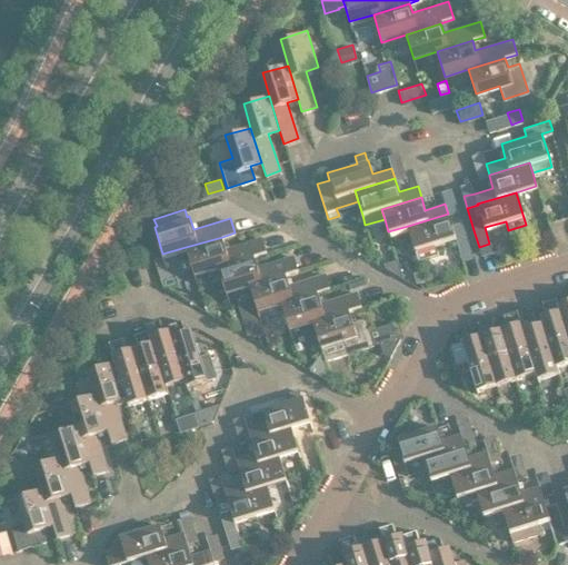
[(435,243),(466,234),(461,219),(450,222),(448,214),(408,226),(415,248),(416,248),(419,258),(438,253),(435,243)]
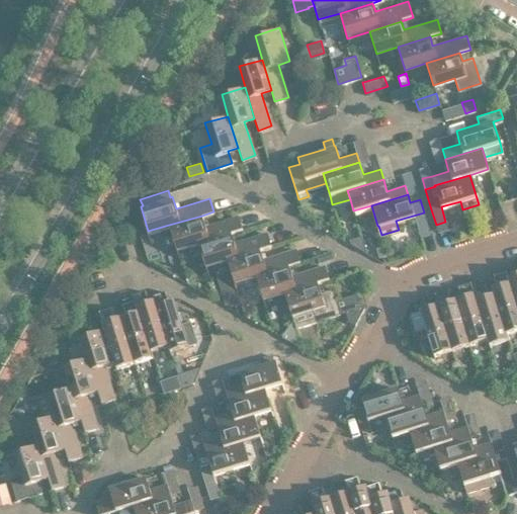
[(205,225),(202,216),(169,225),(176,248),(197,241),(231,231),(242,228),(238,215),(205,225)]
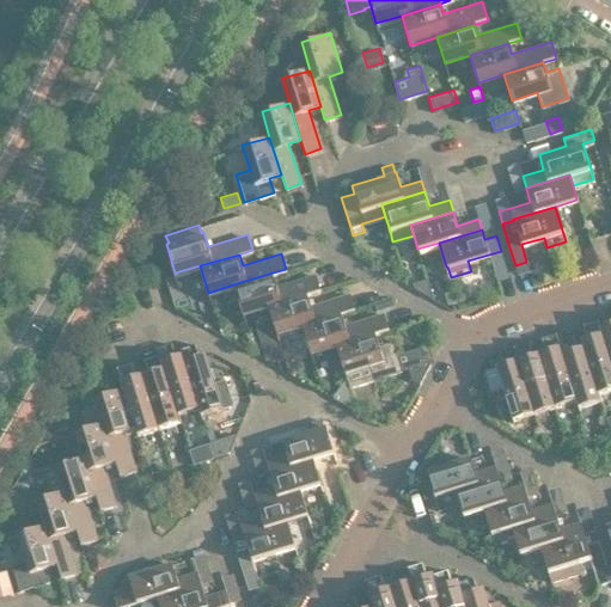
[(379,268),(405,283),(399,262),(379,268)]
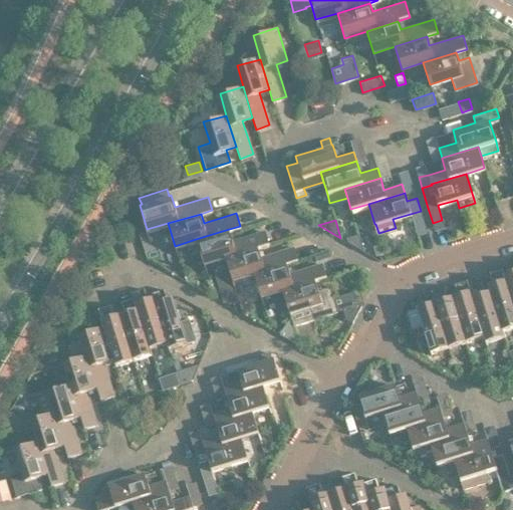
[(232,239),(229,229),(196,239),(203,262),(225,256),(257,246),(269,242),(265,229),(232,239)]
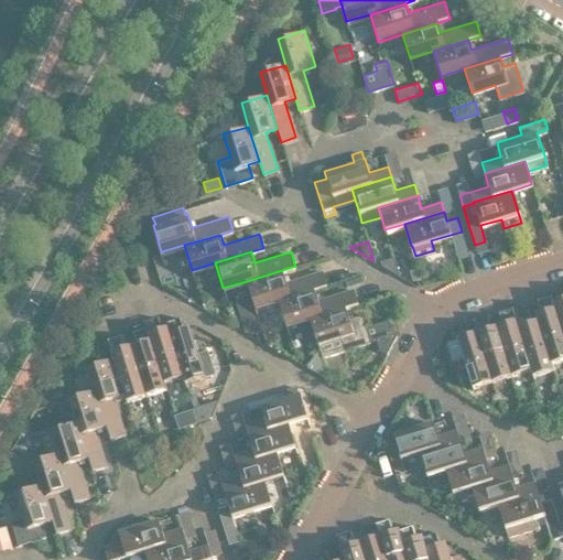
[(398,275),(399,273),(393,257),(380,260),(382,265),(398,275)]
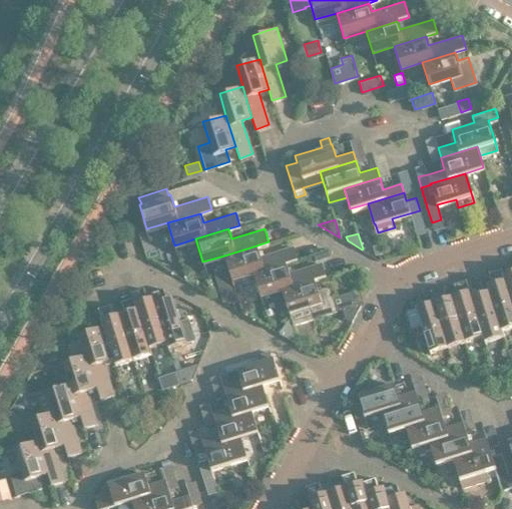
[(383,252),(380,242),(373,244),(376,255),(383,252)]
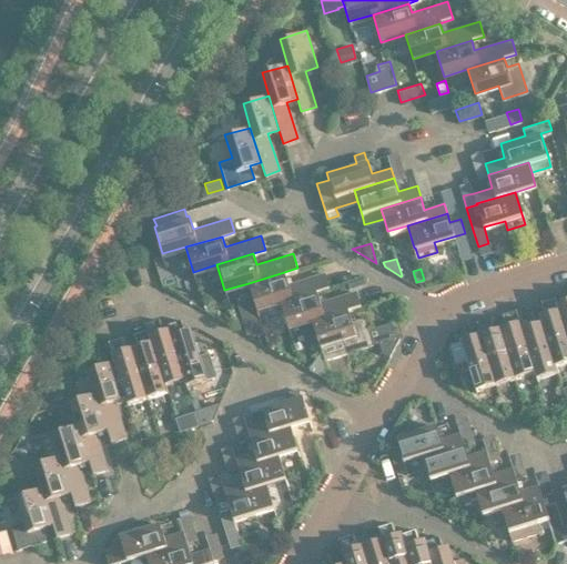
[(280,301),(315,290),(328,285),(324,270),(287,282),(284,272),(249,283),(253,299),(256,309),(280,301)]
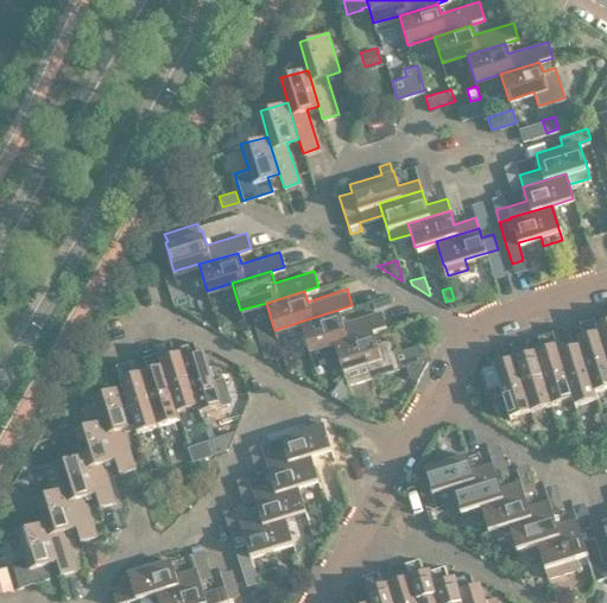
[(594,322),(606,362),(606,303),(596,308),(600,321),(594,322)]
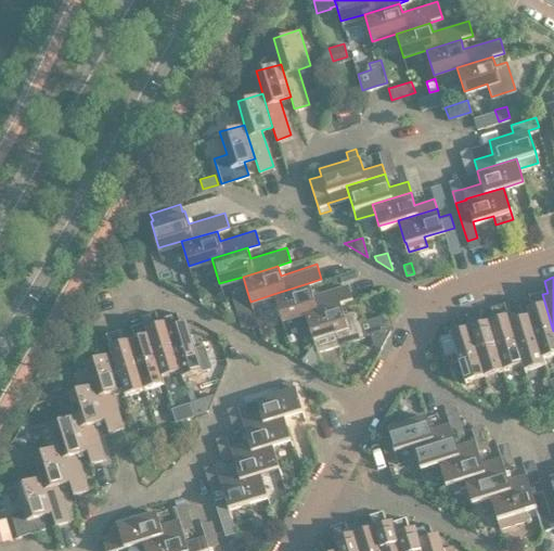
[(304,312),(339,302),(352,297),(347,283),(311,294),(308,283),(273,294),(281,319),(304,312)]
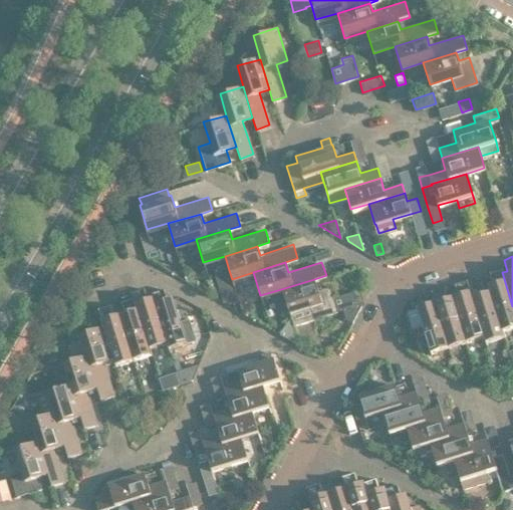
[(487,284),(502,335),(503,334),(501,328),(512,324),(512,306),(502,272),(501,267),(489,271),(492,282),(487,284)]
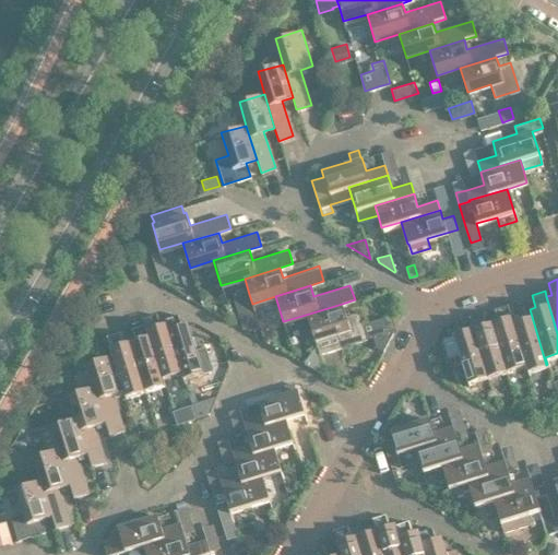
[(248,326),(258,322),(252,304),(249,294),(239,296),(248,326)]
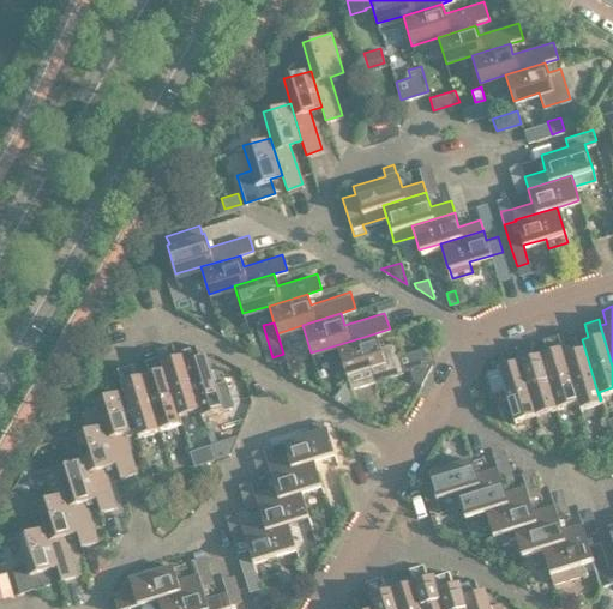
[(575,399),(577,408),(580,406),(557,332),(541,337),(545,350),(539,353),(556,405),(575,399)]
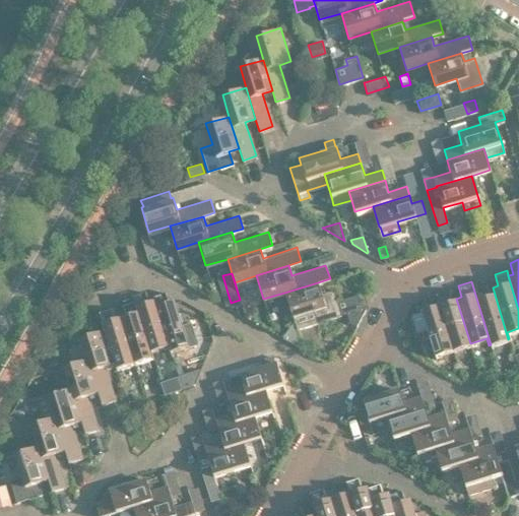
[(491,344),(508,339),(493,287),(492,287),(494,294),(489,295),(485,283),(473,286),(471,281),(491,344)]
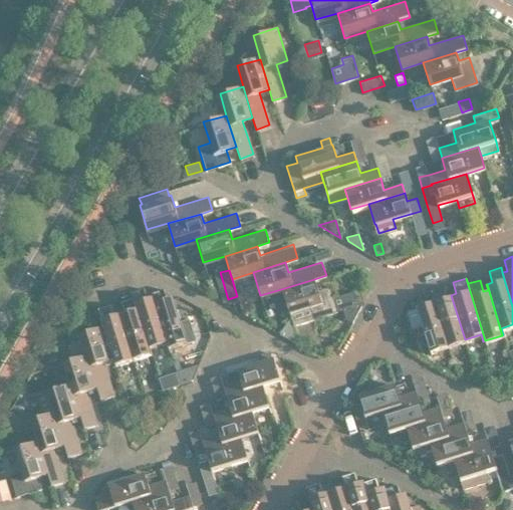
[(317,289),(314,279),(281,289),(291,319),(292,324),(337,310),(329,285),(317,289)]
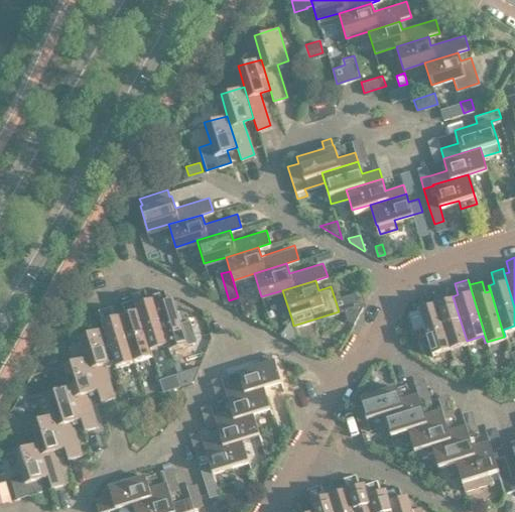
[(448,347),(467,341),(453,296),(447,297),(443,286),(431,290),(448,347)]
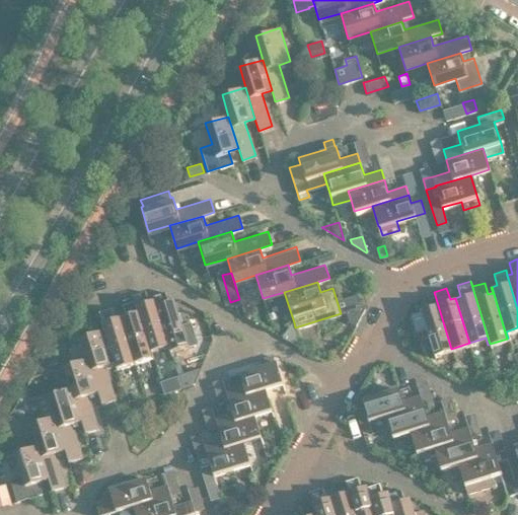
[(131,293),(133,300),(135,299),(151,351),(152,350),(167,346),(168,345),(154,299),(153,300),(149,301),(145,289),(131,293)]
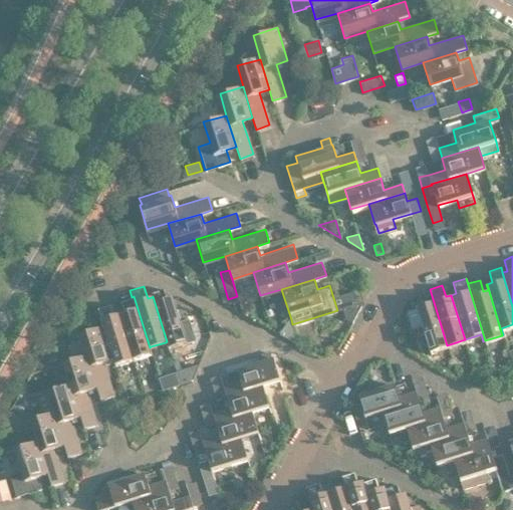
[(150,291),(152,297),(153,296),(167,341),(166,342),(168,347),(196,338),(189,317),(188,317),(184,305),(176,308),(173,296),(167,298),(163,287),(150,291)]
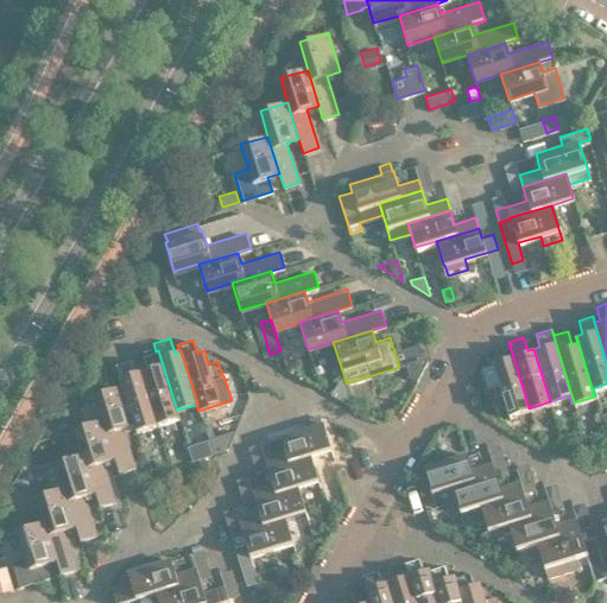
[(507,414),(529,408),(509,342),(494,346),(498,360),(491,362),(507,414)]
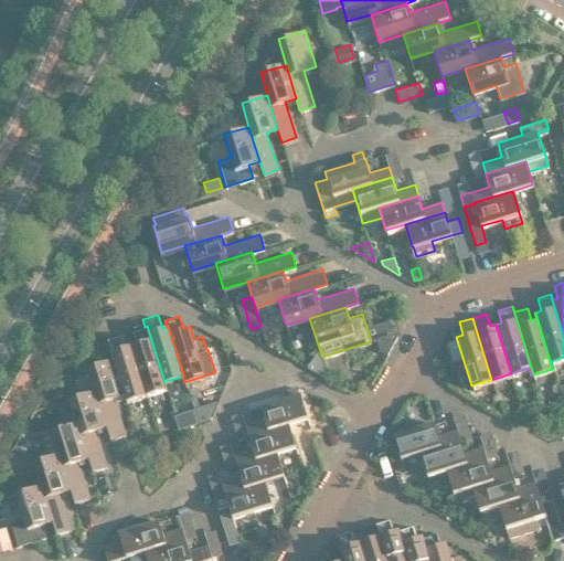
[(147,326),(145,327),(141,328),(132,330),(137,343),(130,346),(145,394),(167,388),(166,381),(165,382),(147,326)]
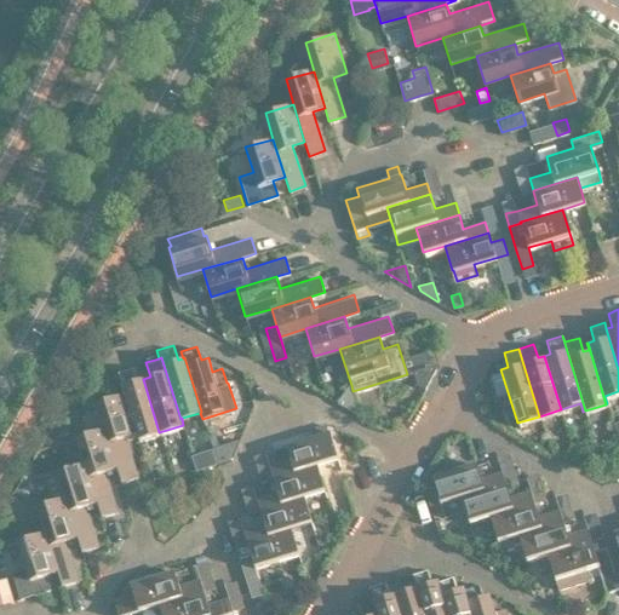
[(118,371),(124,391),(125,391),(137,432),(136,432),(138,440),(159,432),(143,379),(136,380),(131,366),(118,371)]
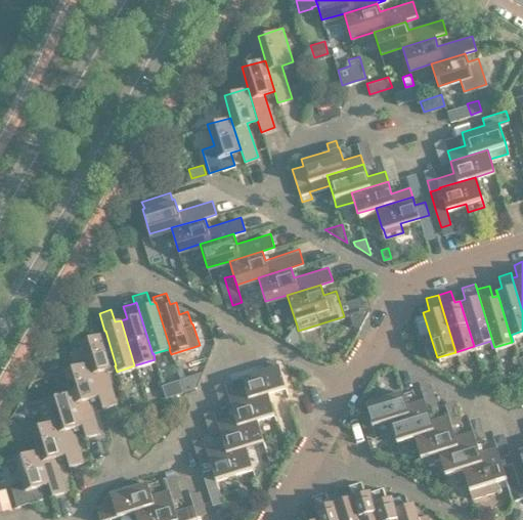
[(365,309),(350,313),(353,323),(359,328),(368,310),(365,309)]
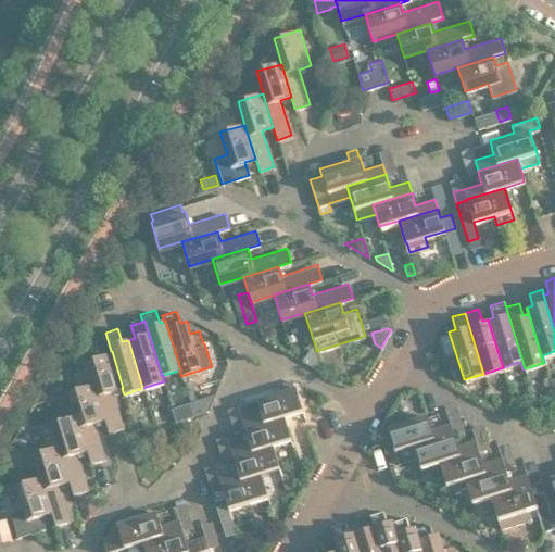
[(315,346),(303,362),(324,374),(316,351),(315,346)]
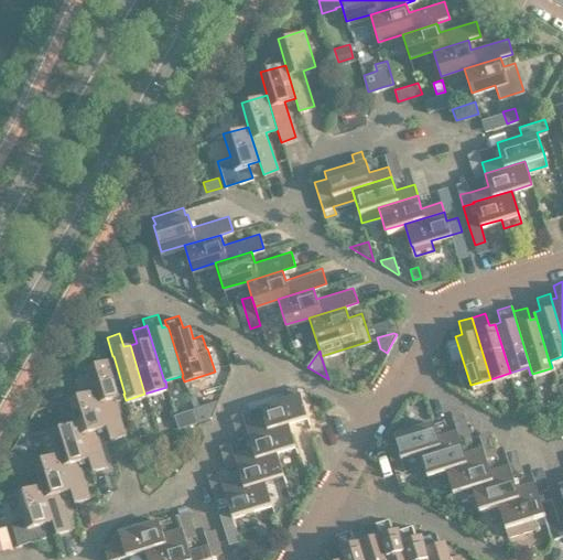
[(114,356),(112,356),(103,361),(87,365),(95,389),(96,389),(107,423),(106,424),(110,437),(125,432),(114,397),(123,394),(125,394),(114,356)]
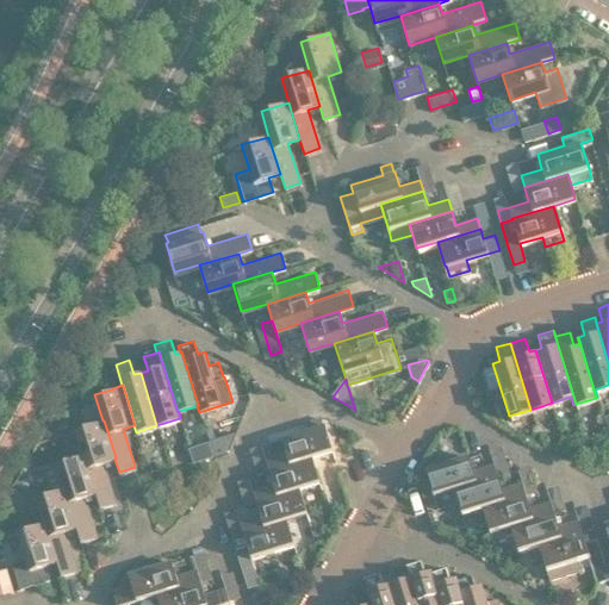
[(280,437),(285,451),(265,457),(268,469),(312,456),(333,449),(324,423),(322,424),(319,416),(305,420),(308,429),(280,437)]
